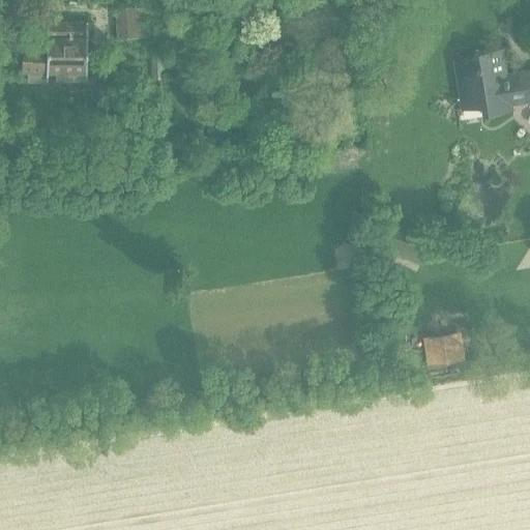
[(114,7),(116,38),(149,36),(147,5),(114,7)]
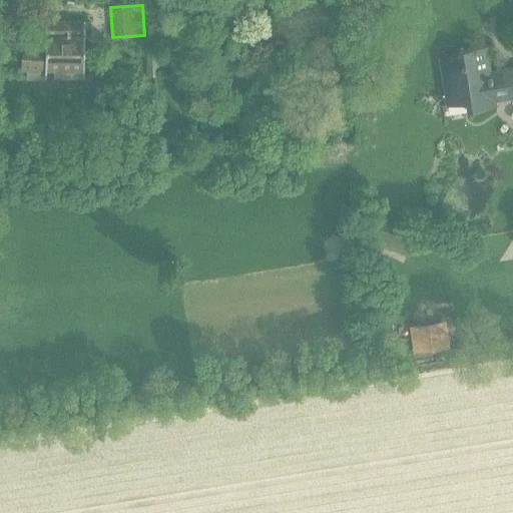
[(20,70),(44,71),(44,70),(83,71),(84,20),(44,20),(44,43),(21,42),(20,70)]
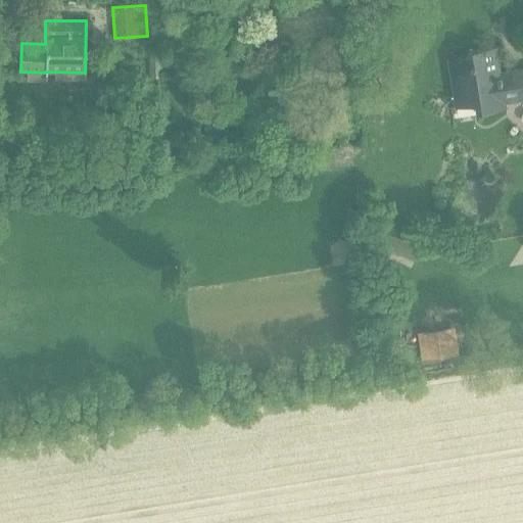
[(467,55),(446,58),(455,107),(474,103),(476,112),(505,107),(504,102),(522,98),(522,67),(498,73),(494,48),(466,52),(467,55)]
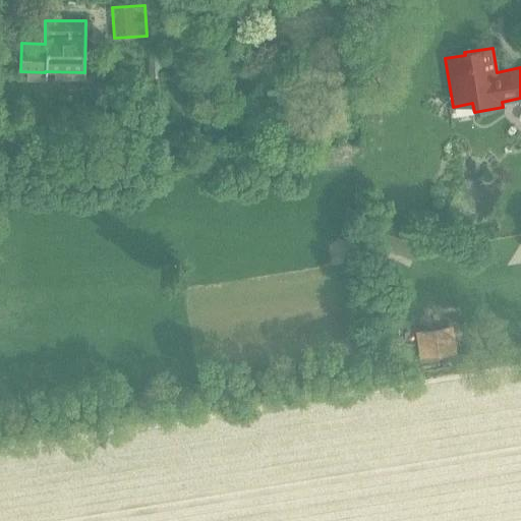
[(443,328),(416,333),(420,359),(448,354),(443,328)]
